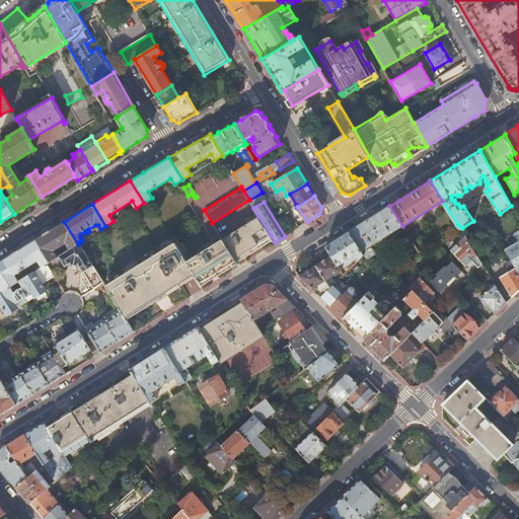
[(370,218),(350,231),(364,254),(366,258),(375,253),(371,245),(402,226),(389,206),(370,218)]
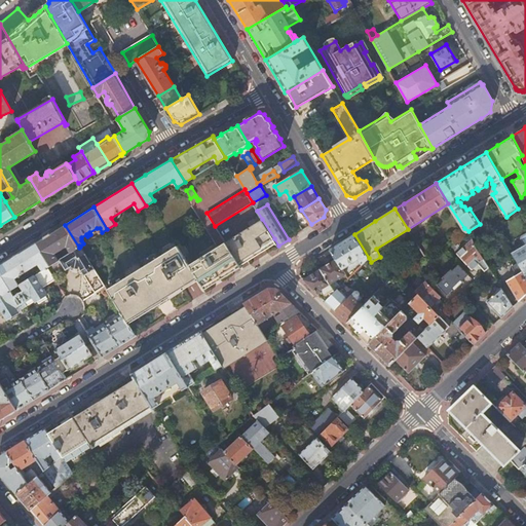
[(121,220),(130,215),(128,212),(119,217),(121,220)]
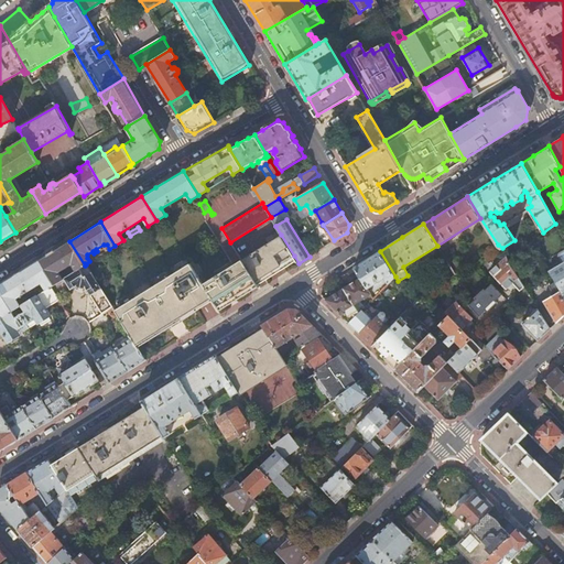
[(281,235),(241,260),(255,281),(294,256),(281,235)]
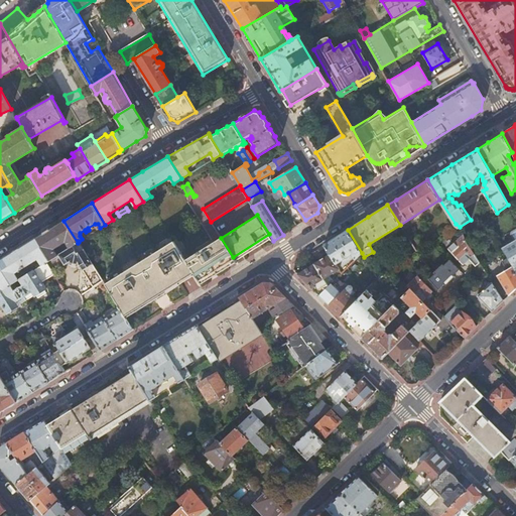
[(297,226),(290,215),(283,219),(290,230),(297,226)]
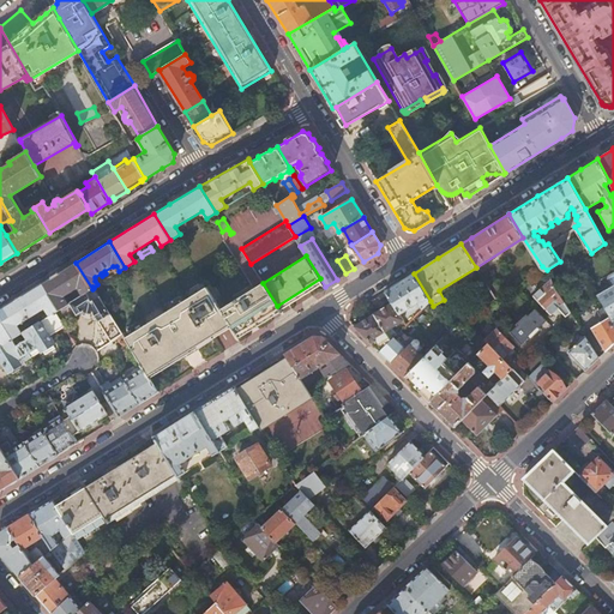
[(76,263),(42,283),(60,309),(68,304),(65,296),(78,288),(83,295),(86,293),(92,289),(76,263)]
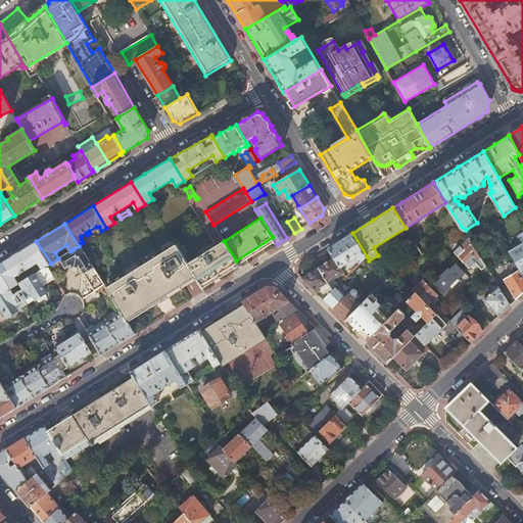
[(522,231),(512,238),(516,244),(522,238),(522,231)]
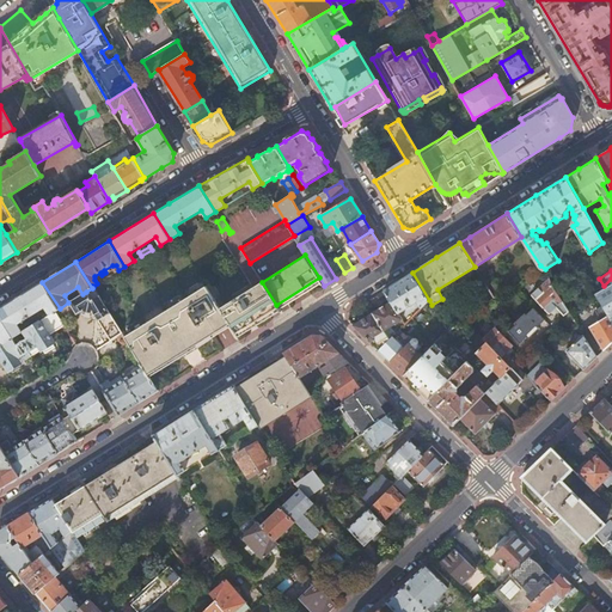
[(398,281),(384,291),(391,300),(398,313),(417,301),(421,307),(429,300),(412,273),(398,281)]
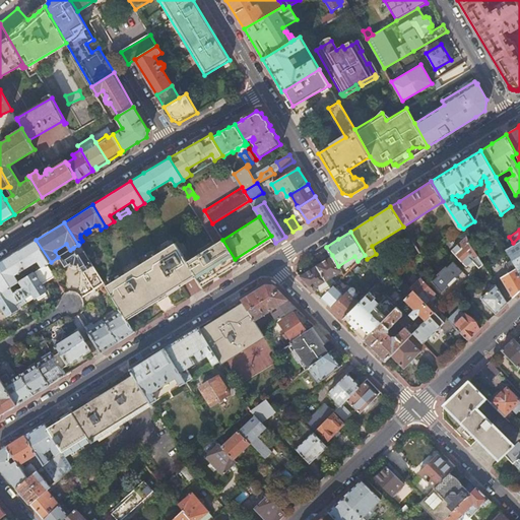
[(468,240),(466,236),(452,250),(466,266),(472,260),(478,267),(482,264),(468,240)]
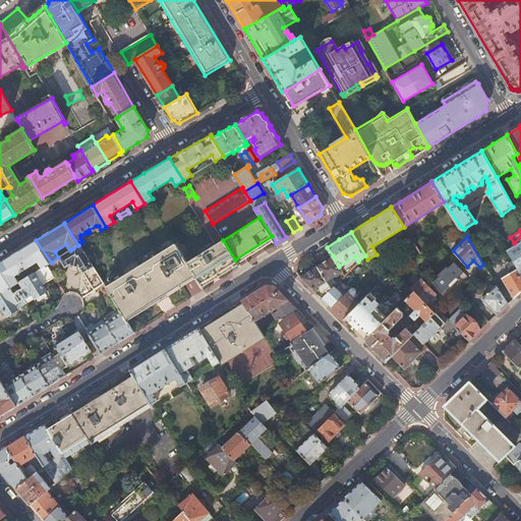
[(36,240),(0,262),(0,268),(11,287),(14,285),(18,282),(19,282),(15,276),(38,262),(42,268),(47,265),(51,263),(36,240)]
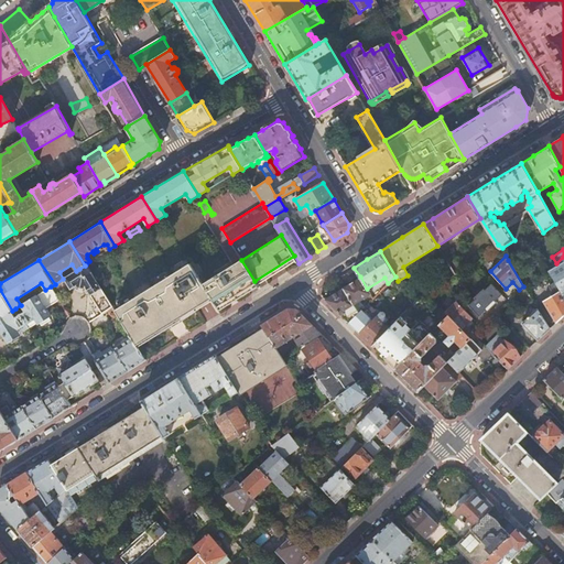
[(255,281),(241,260),(202,284),(210,296),(217,306),(256,282),(255,281)]
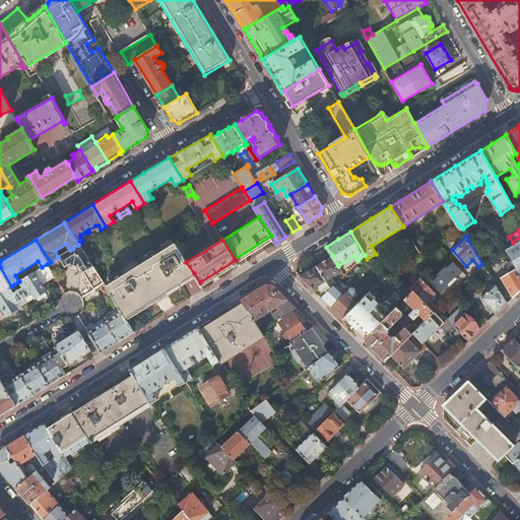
[(519,241),(506,249),(517,267),(519,271),(519,270),(519,241)]
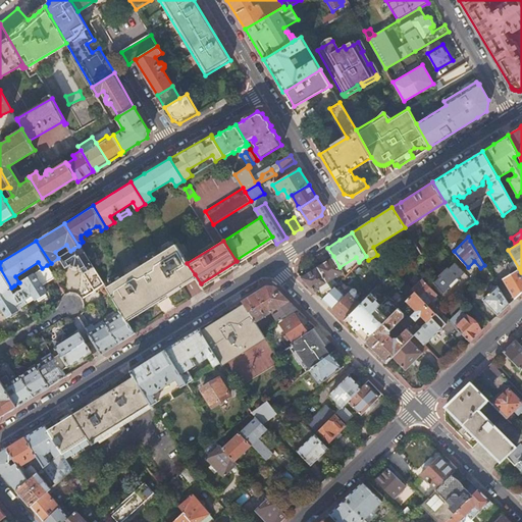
[(488,244),(478,250),(485,263),(496,257),(488,244)]
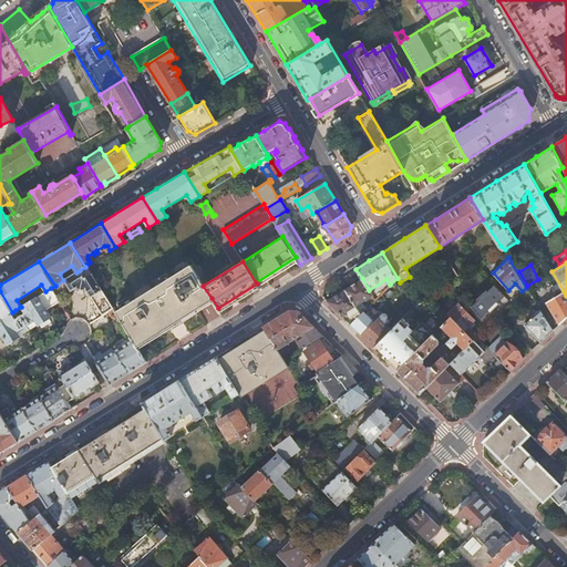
[(63,280),(55,286),(51,288),(58,299),(62,297),(63,298),(72,291),(71,290),(78,286),(79,287),(86,290),(88,289),(103,315),(109,311),(113,308),(86,266),(85,267),(80,270),(76,272),(63,280)]
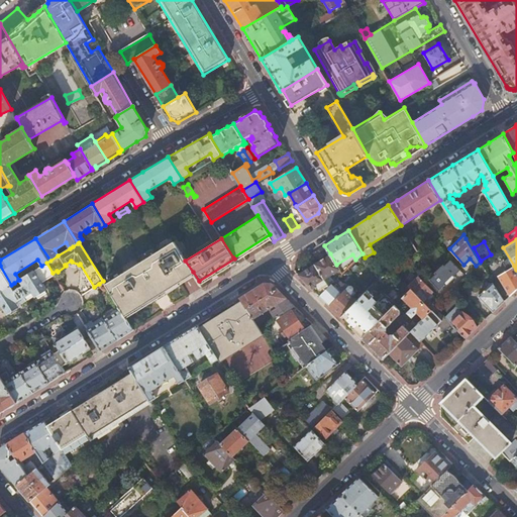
[(193,272),(185,261),(175,244),(173,242),(105,285),(108,289),(120,309),(124,315),(193,272)]
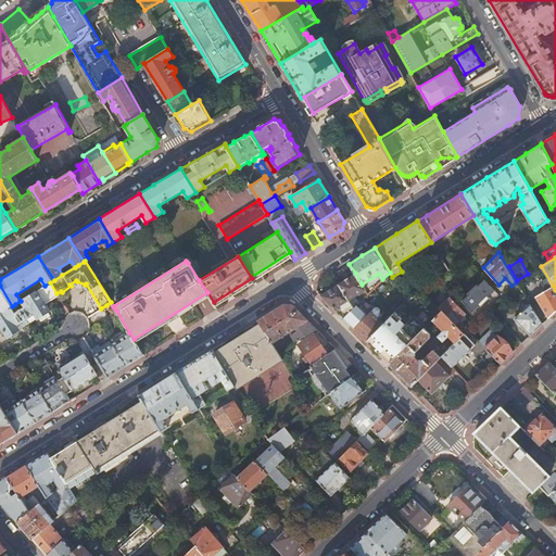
[(355,273),(338,283),(349,301),(365,289),(362,285),(355,273)]
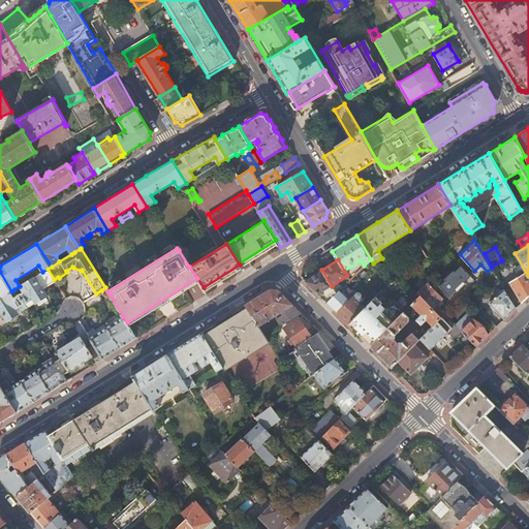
[(446,280),(440,286),(449,296),(456,290),(457,291),(466,283),(465,282),(471,276),(462,266),(456,272),(455,270),(445,279),(446,280)]
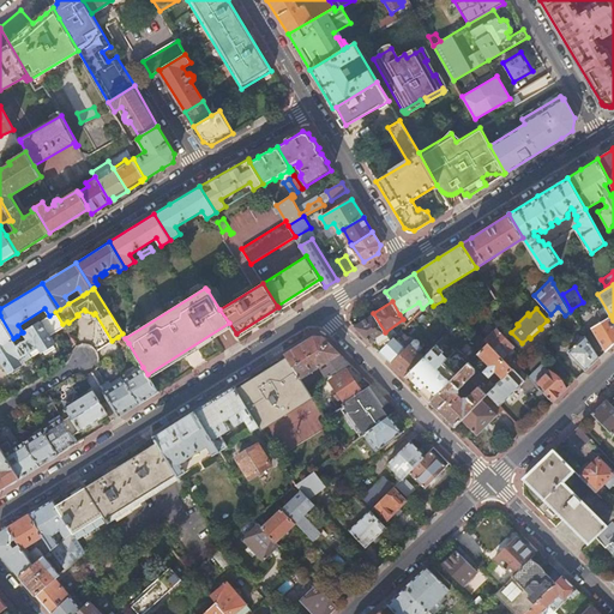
[(26,339),(22,342),(28,351),(38,344),(42,350),(53,343),(48,336),(64,326),(62,324),(55,312),(49,315),(42,320),(31,327),(23,332),(22,332),(26,339)]
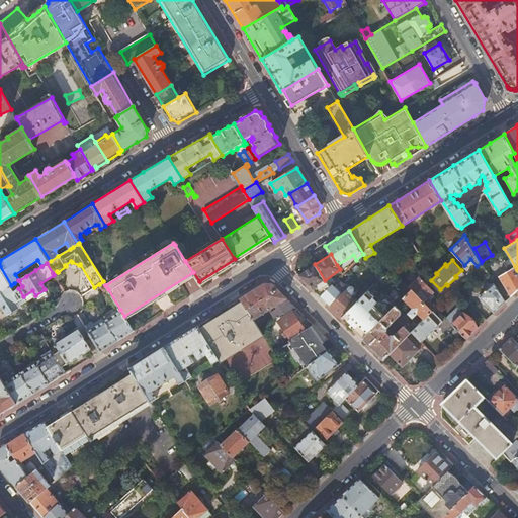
[(315,264),(298,274),(321,296),(330,287),(325,280),(315,264)]
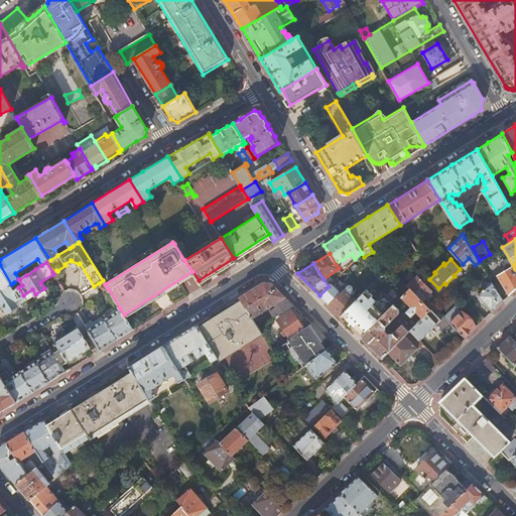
[(0,284),(3,289),(11,284),(0,265),(0,284)]
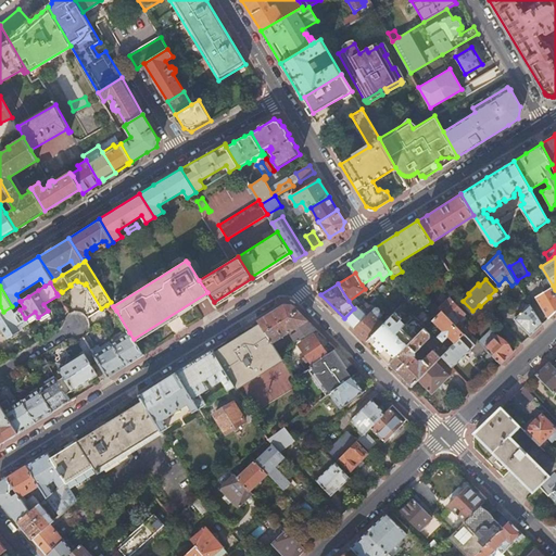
[(555,291),(555,290),(553,286),(535,297),(548,317),(555,310),(555,291)]
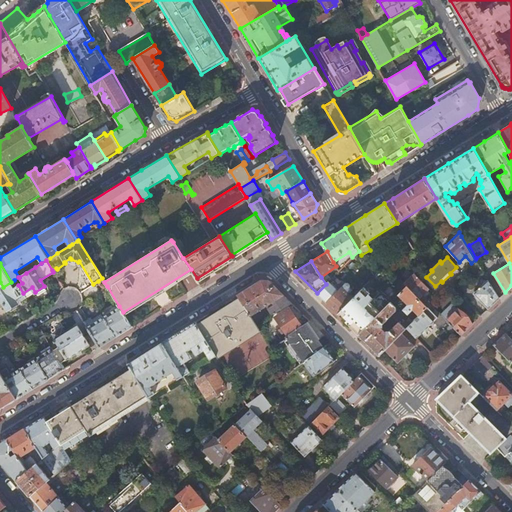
[(26,273),(35,267),(33,264),(24,270),(26,273)]
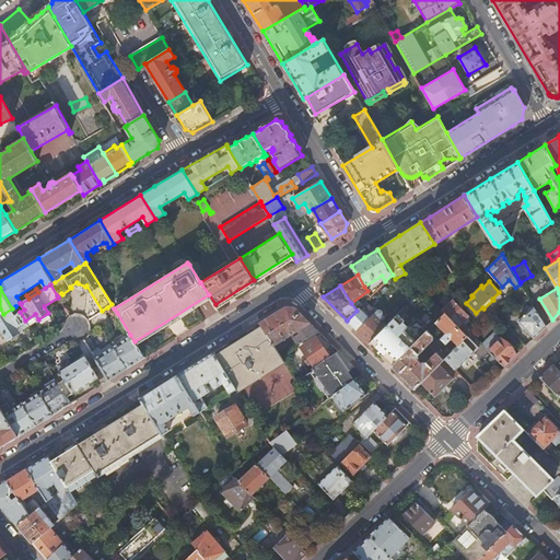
[(469,316),(453,299),(442,310),(445,313),(465,334),(469,329),(470,329),(464,322),(469,316)]
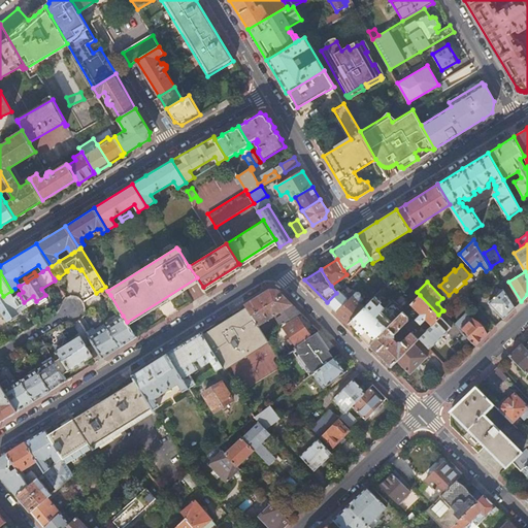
[(110,295),(107,291),(105,287),(101,290),(106,297),(110,295)]
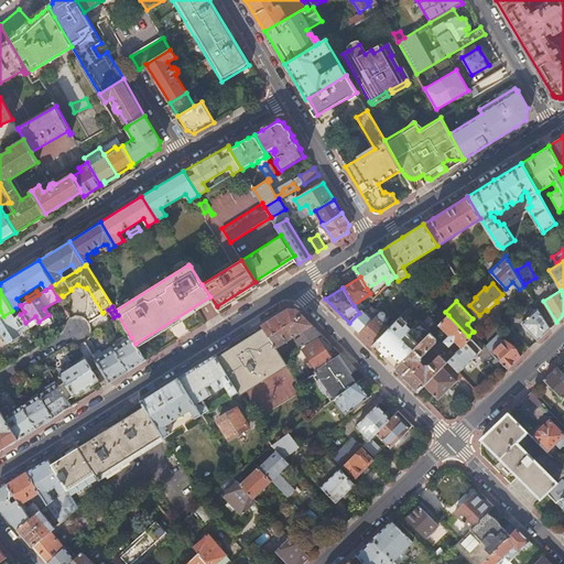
[(270,320),(262,324),(267,331),(277,347),(295,335),(297,337),(294,339),(300,347),(321,333),(296,308),(288,308),(270,320)]
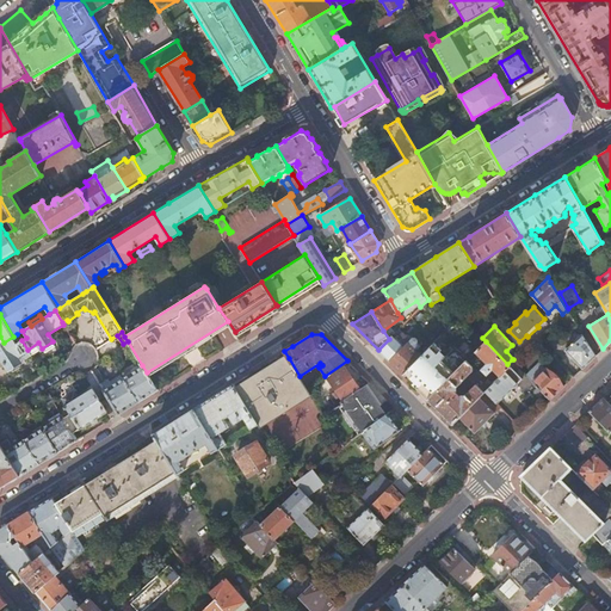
[(596,356),(582,334),(566,350),(582,368),(596,356)]
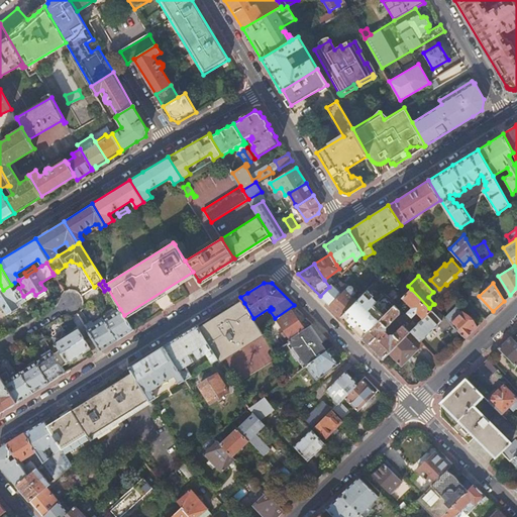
[(329,287),(320,296),(340,316),(356,300),(352,296),(355,293),(353,290),(353,289),(353,288),(353,287),(351,286),(351,285),(349,285),(348,286),(340,293),(331,284),(329,287)]
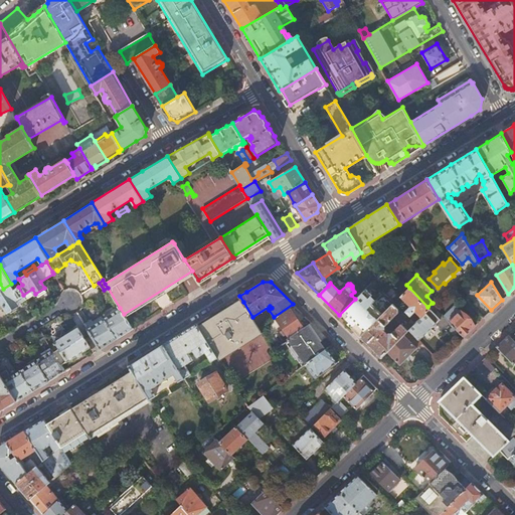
[(0,301),(2,302),(7,311),(8,311),(9,312),(12,313),(16,310),(17,308),(14,300),(23,295),(18,287),(14,289),(11,284),(3,289),(0,290),(0,301)]
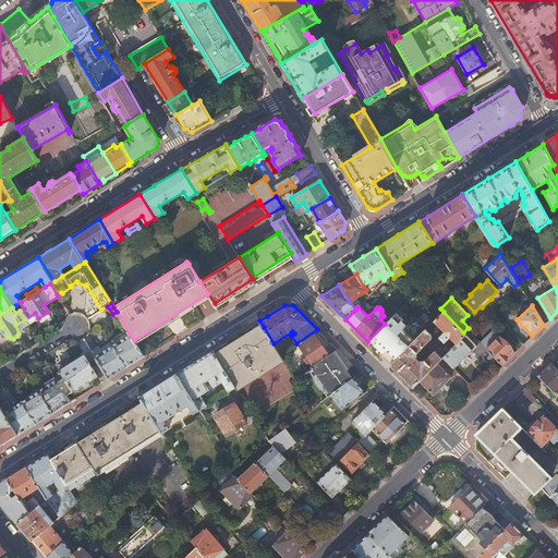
[(463,332),(444,312),(434,320),(445,331),(439,337),(445,342),(450,337),(457,343),(465,335),(463,332)]
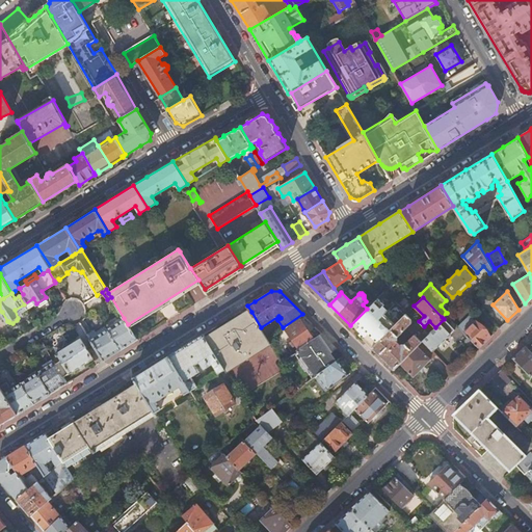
[(367,309),(350,325),(372,347),(407,313),(396,301),(388,311),(382,307),(383,304),(377,298),(367,309)]
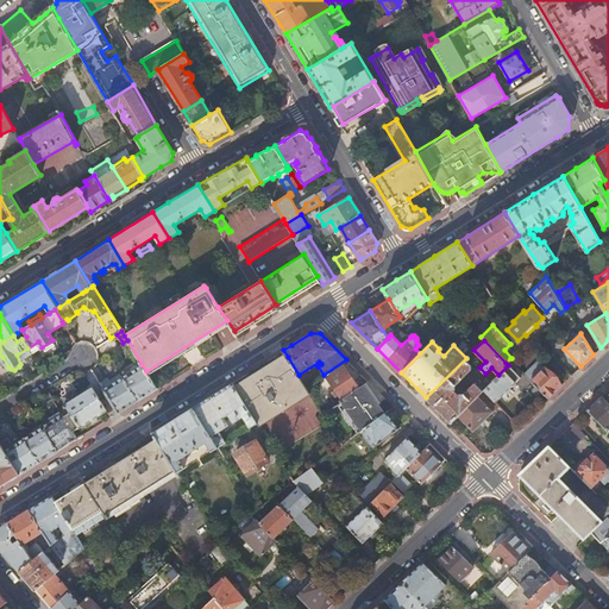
[(466,358),(426,397),(451,422),(458,415),(477,396),(484,389),(491,382),(487,378),(484,378),(477,385),(475,383),(464,394),(459,394),(454,390),(456,389),(454,385),(471,370),(471,365),(473,363),(468,356),(466,358)]
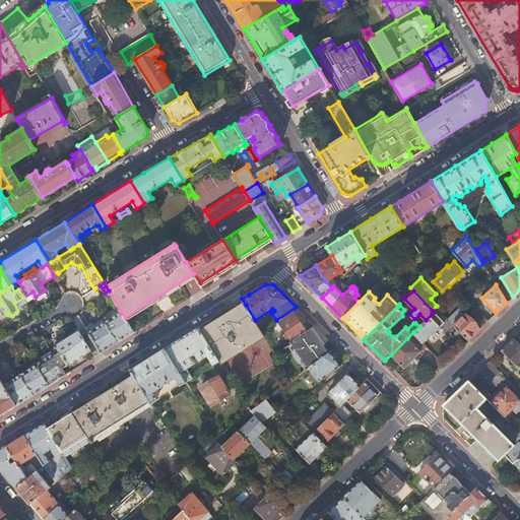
[(202,331),(220,361),(222,364),(265,336),(255,320),(246,305),(202,331)]
